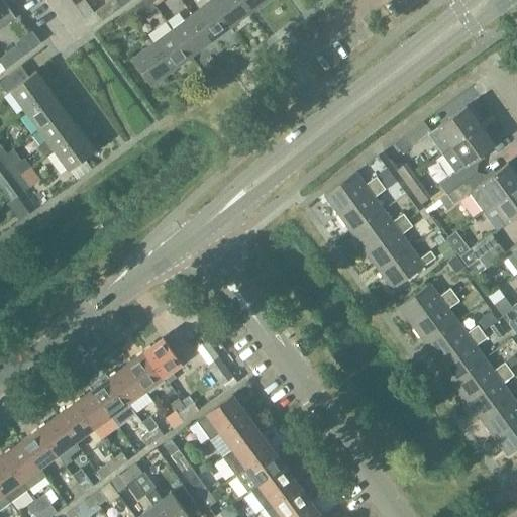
[(0,0),(0,29),(15,19),(16,18),(2,0),(0,0)]
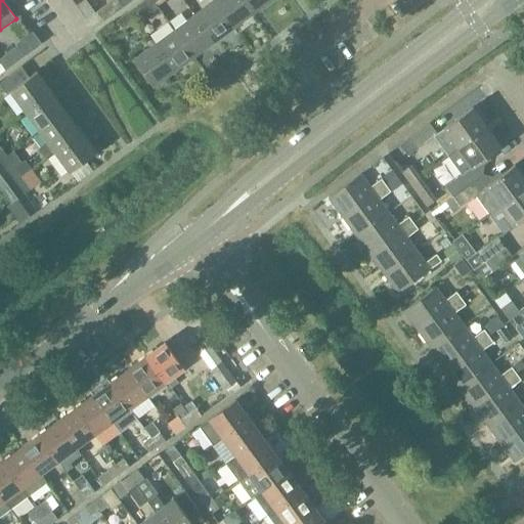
[(85,0),(76,7),(86,20),(95,13),(85,0)]
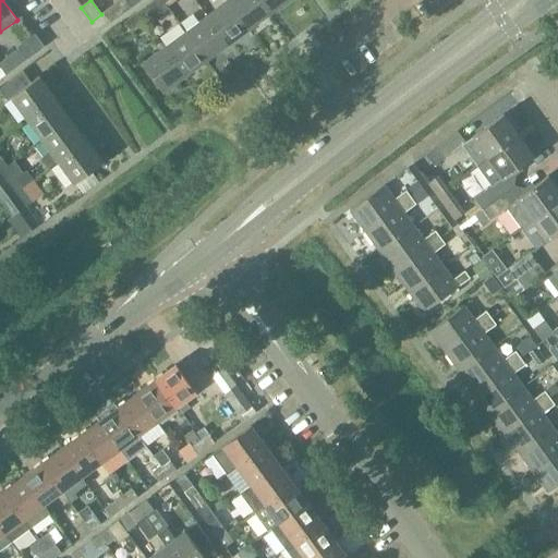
[(131,9),(124,0),(120,0),(102,13),(110,24),(131,9)]
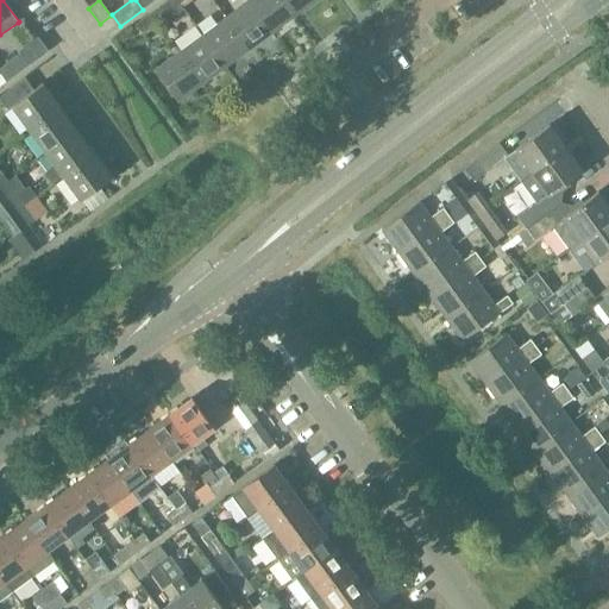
[(136,0),(143,10),(155,1),(154,0),(136,0)]
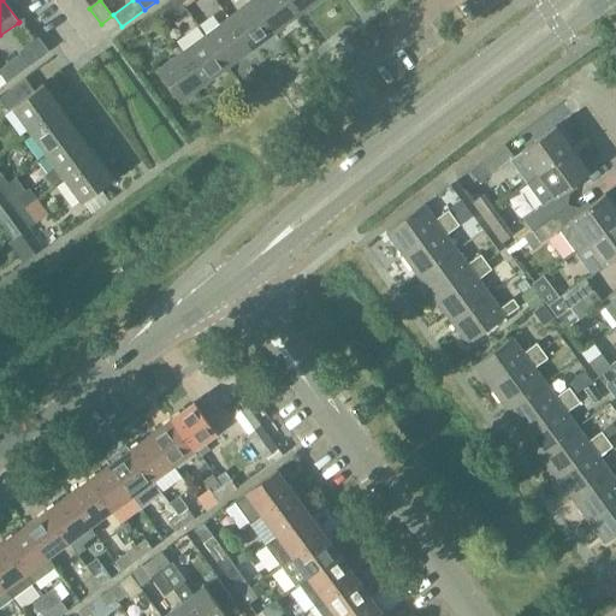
[(297,16),(285,0),(253,0),(252,1),(274,33),(297,16)]
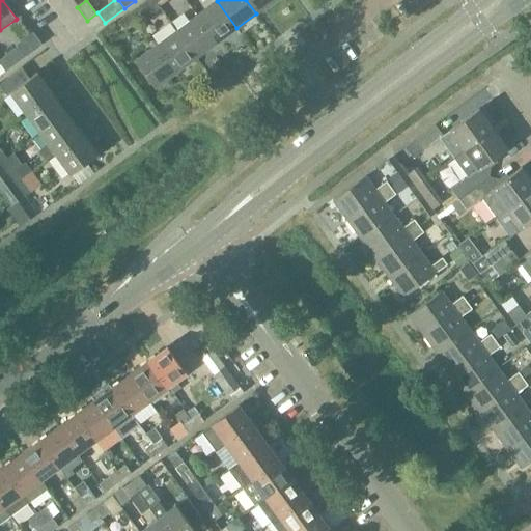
[(246,0),(256,14),(275,0),(246,0)]
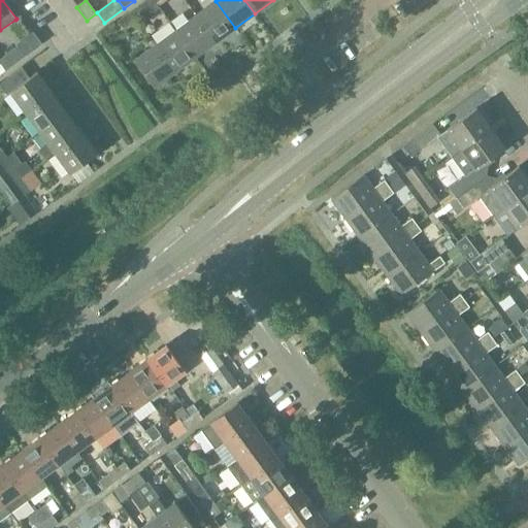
[(216,1),(196,15),(216,43),(235,28),(216,1)]
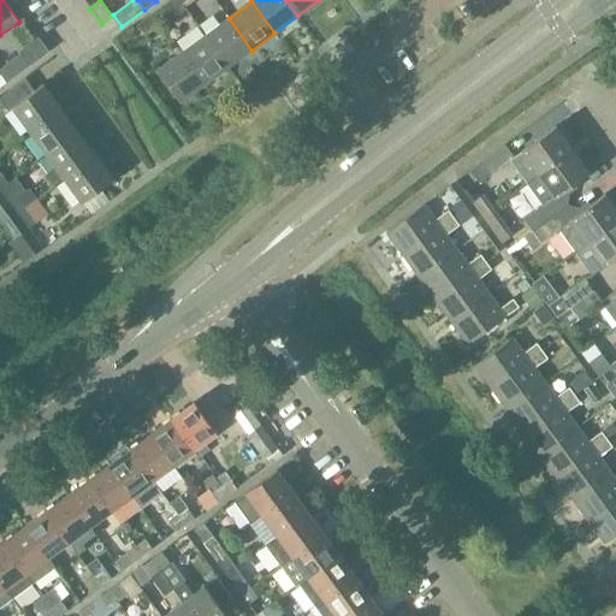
[(153,13),(159,22),(175,10),(169,3),(153,13)]
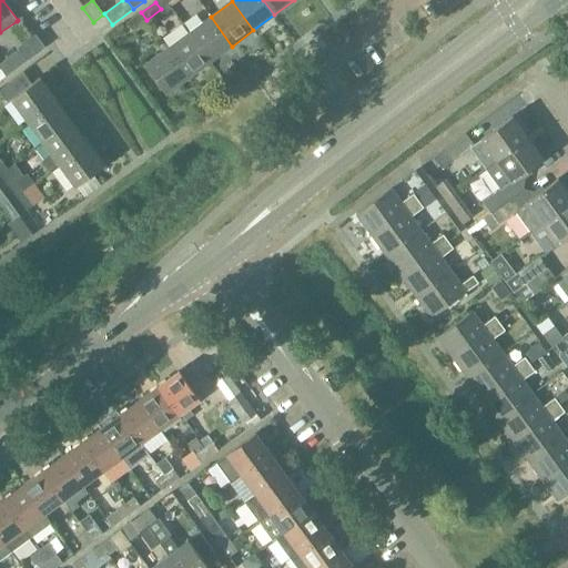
[(146,20),(141,12),(128,23),(132,30),(146,20)]
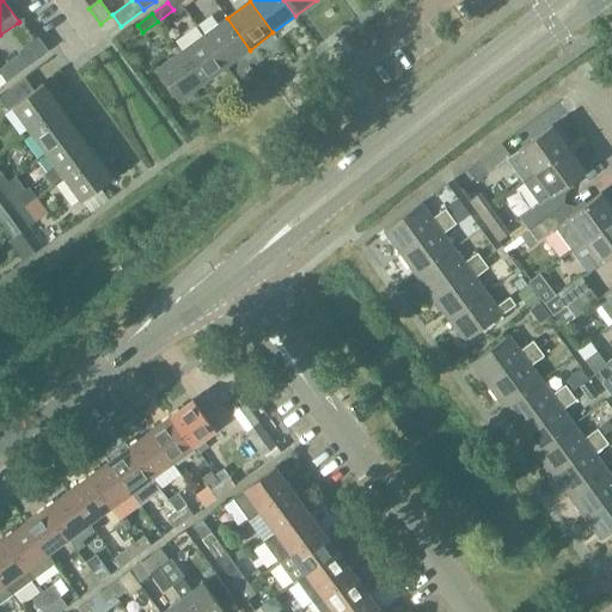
[(250,50),(227,18),(203,36),(226,67),(250,50)]
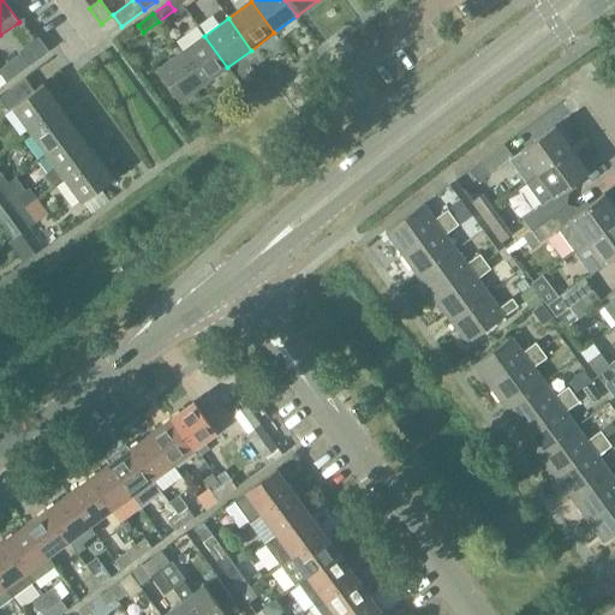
[(204,36),(181,53),(204,84),(227,67),(204,36)]
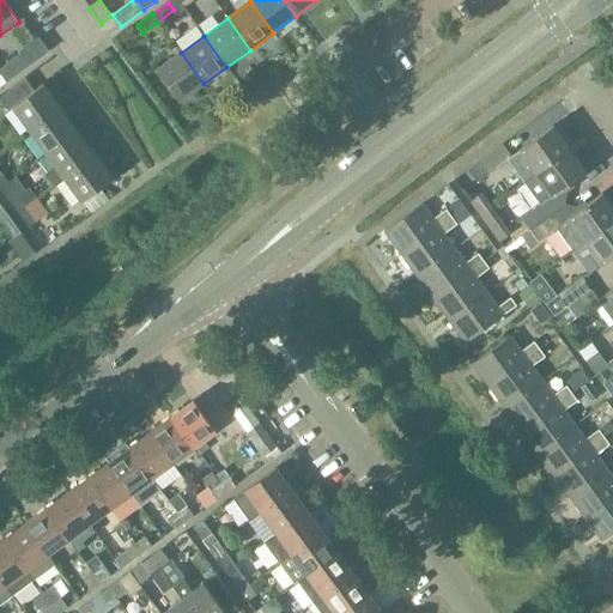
[(204,84),(181,53),(156,71),(178,102),(204,84)]
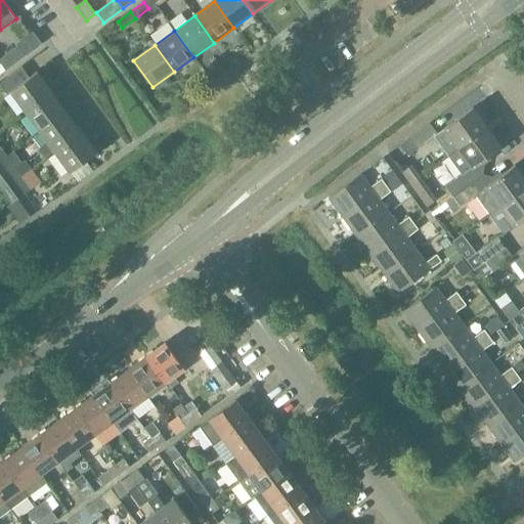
[(0,62),(5,71),(25,56),(17,46),(0,59),(0,62)]
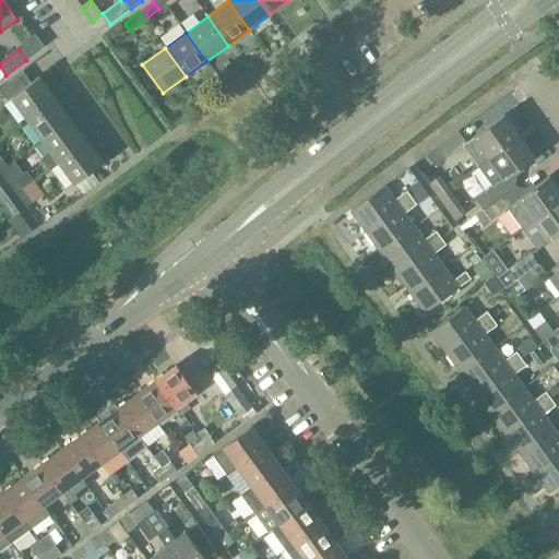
[(39,78),(31,84),(23,73),(0,90),(0,91),(7,100),(11,98),(27,120),(56,99),(39,78)]
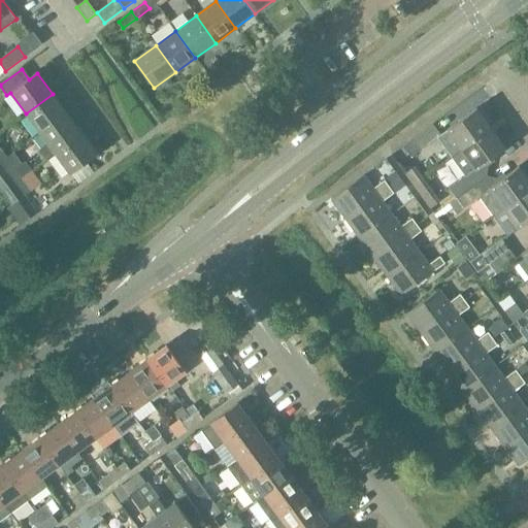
[(53,94),(26,113),(40,133),(67,114),(53,94)]
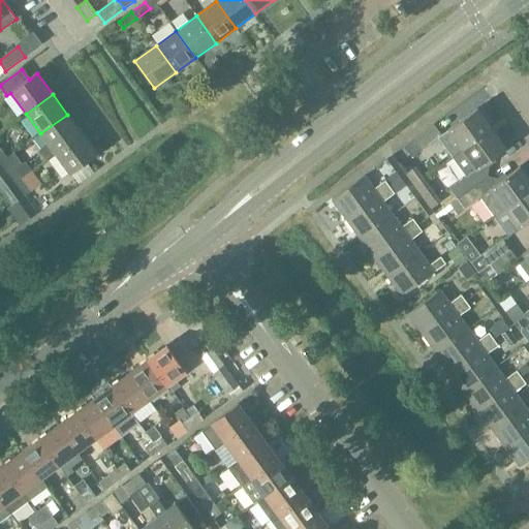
[(441,136),(438,138),(453,158),(492,129),(477,110),(448,131),(441,136)]
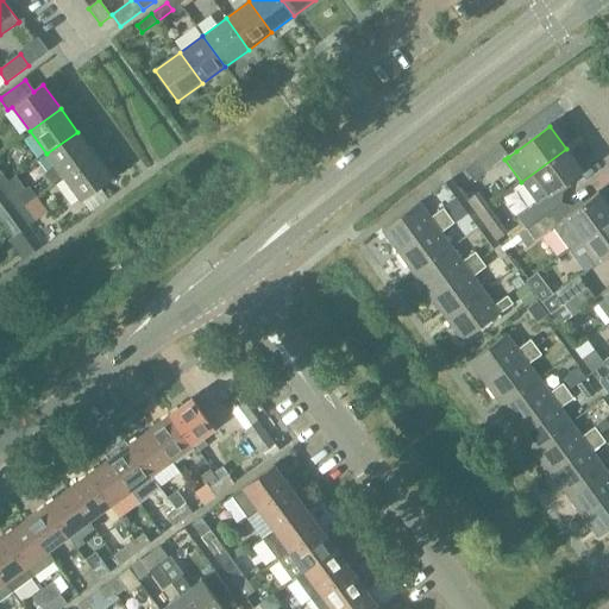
[(46,154),(56,167),(46,174),(54,184),(64,177),(94,155),(77,132),(46,154)]
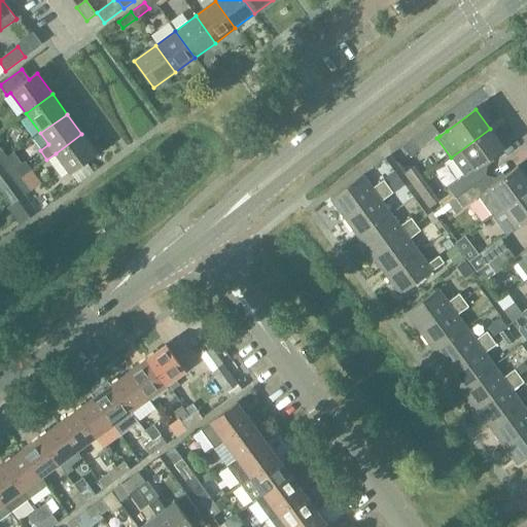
[(440,136),(432,126),(402,147),(411,157),(436,138),(440,136)]
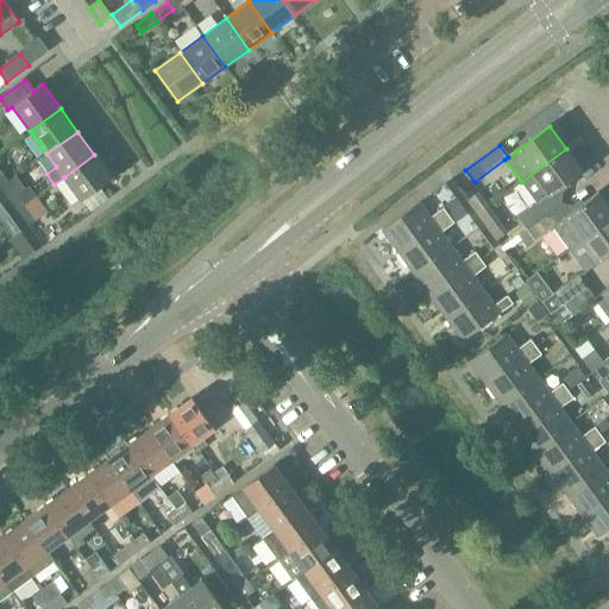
[(566,149),(521,182),(537,203),(541,202),(550,196),(583,173),(566,149)]
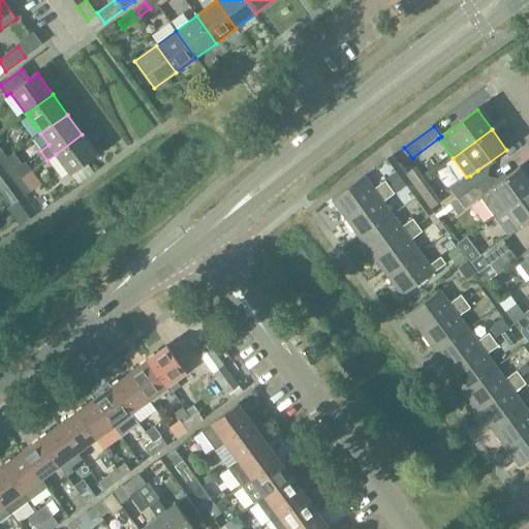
[(82,134),(56,154),(71,175),(97,155),(82,134)]
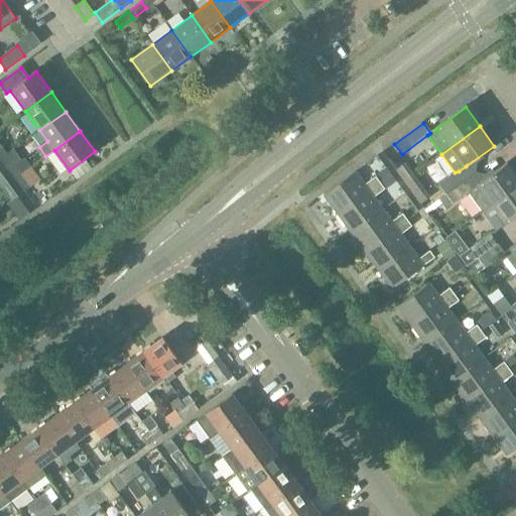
[(23,158),(14,164),(11,161),(5,165),(15,178),(21,174),(30,167),(23,158)]
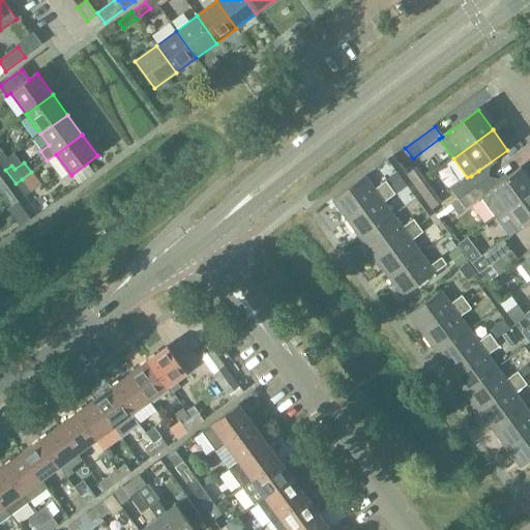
[(484,195),(480,198),(481,199),(495,217),(529,192),(529,180),(521,168),(508,177),(492,189),(484,195)]
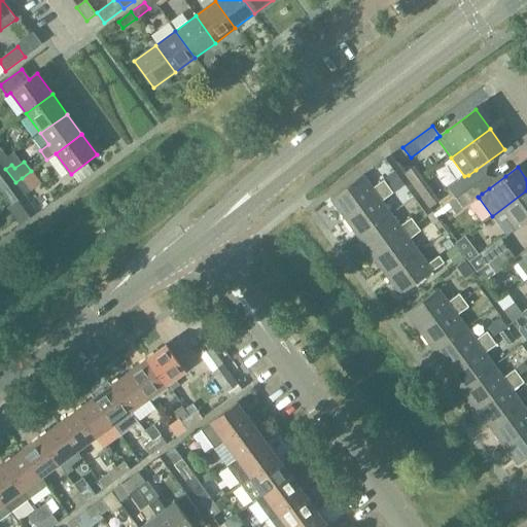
[(464,176),(448,188),(455,199),(476,184),(482,179),(476,170),(468,175),(464,176)]
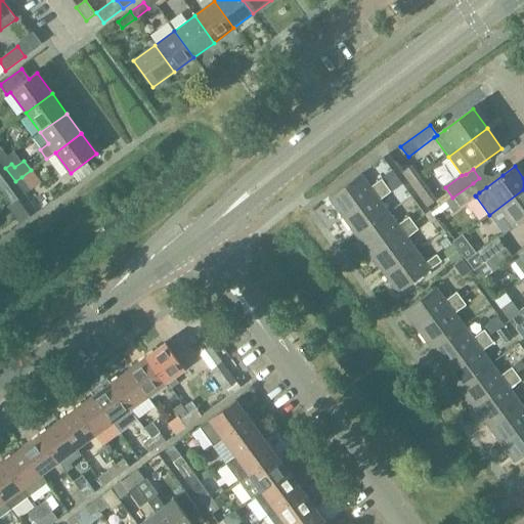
[(360,175),(329,199),(343,218),(386,186),(397,178),(393,172),(370,188),(360,175)]
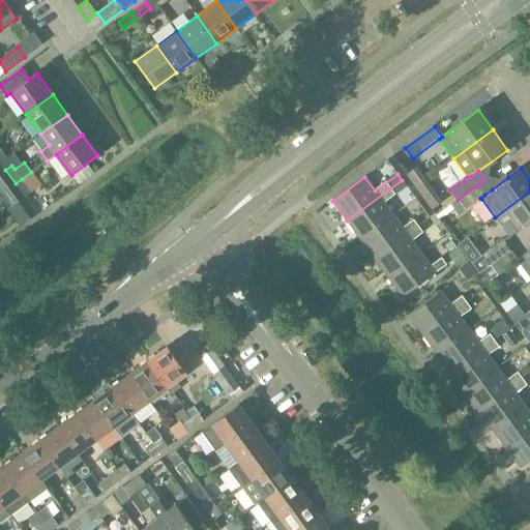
[(0,190),(2,194),(8,188),(0,176),(0,190)]
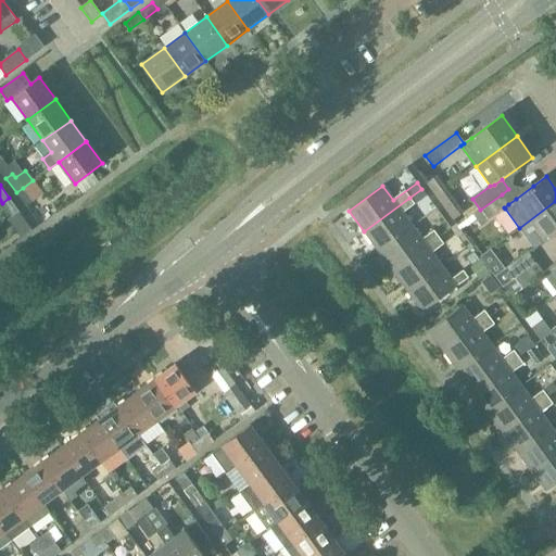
[(34,202),(23,188),(16,192),(26,206),(34,202)]
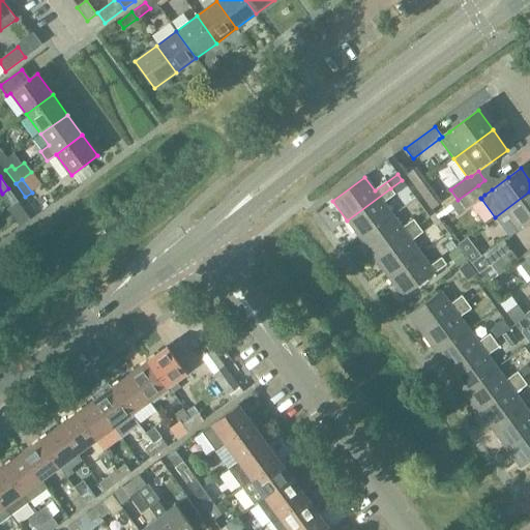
[(390,188),(347,221),(360,239),(393,216),(384,203),(407,186),(402,180),(390,188)]
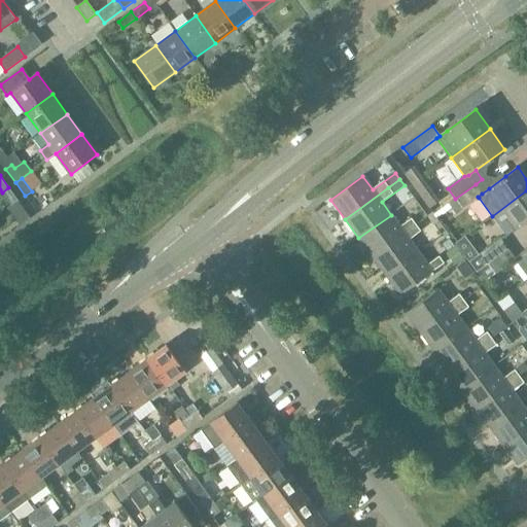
[(476,184),(455,199),(463,209),(479,198),(478,197),(482,194),(489,188),(482,179),(476,184)]
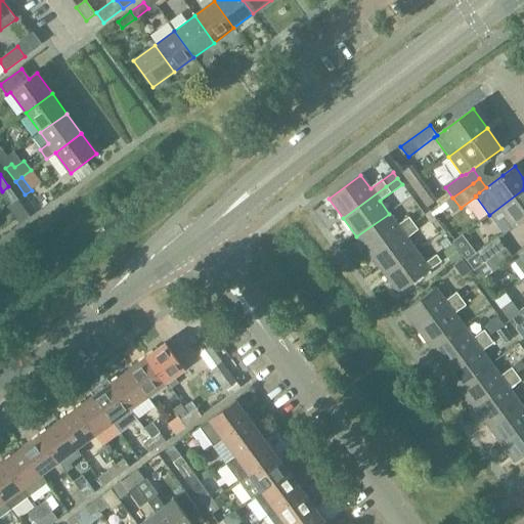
[(8,186),(2,191),(11,205),(17,200),(8,186)]
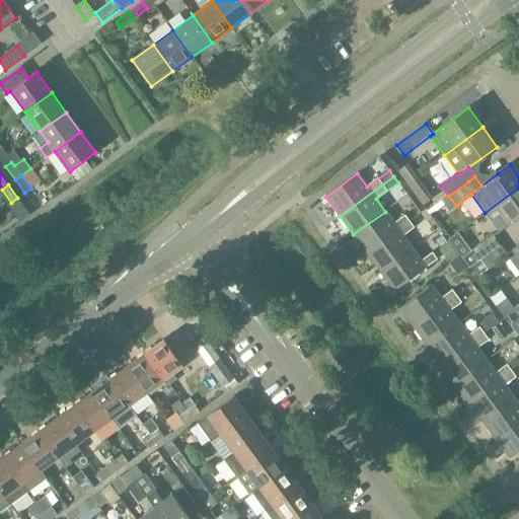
[(433,198),(424,186),(414,194),(423,206),(433,198)]
